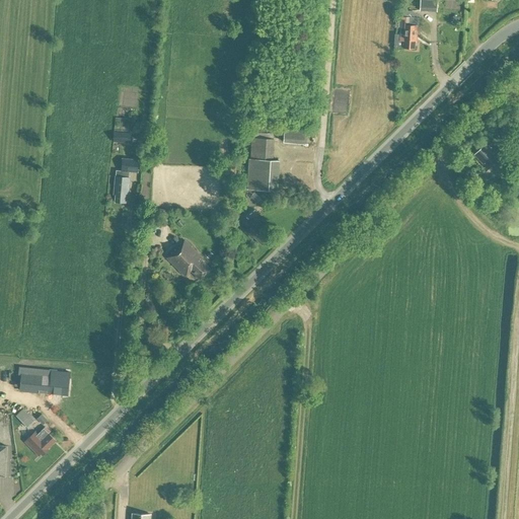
[(420,0),(420,11),(428,11),(437,12),(437,0),(429,0),(426,0),(420,0)]
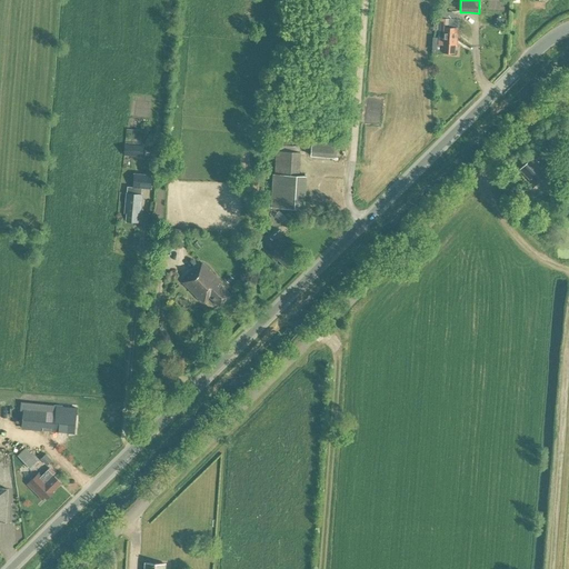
[(442,52),(455,53),(455,45),(456,45),(458,20),(455,20),(452,12),(441,11),(441,19),(440,19),(438,45),(442,45),(442,52)]
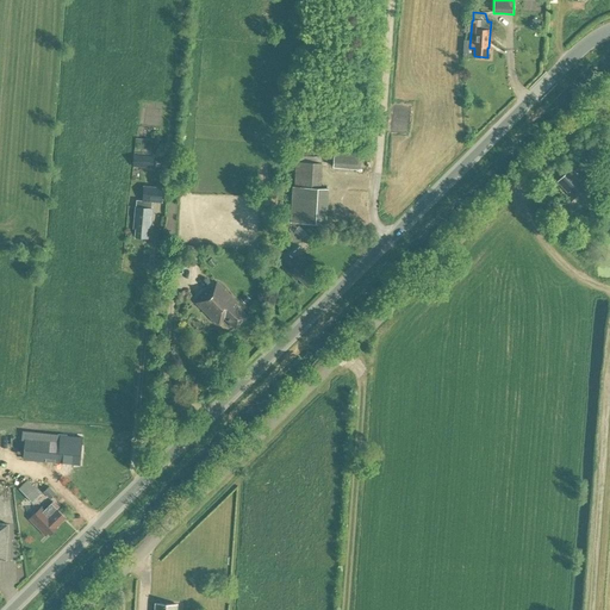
[(335,148),(332,167),(361,169),(362,160),(358,160),(359,150),(335,148)]
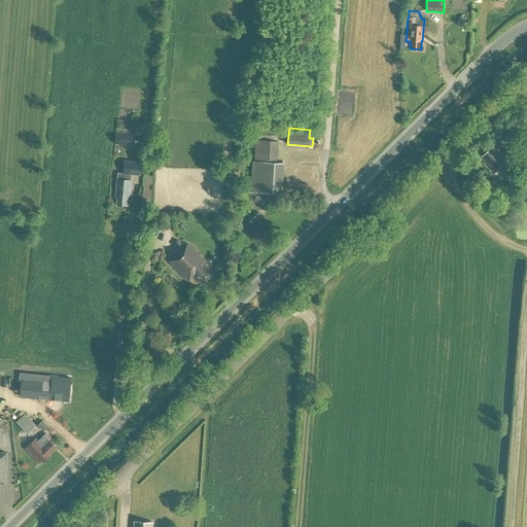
[(115,144),(133,145),(133,135),(115,134),(115,144)]
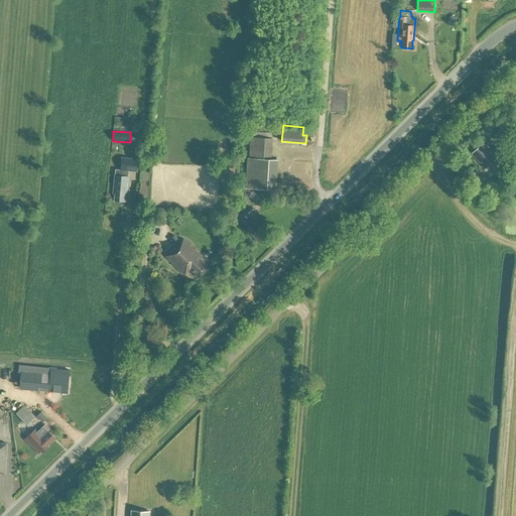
[(251,137),(249,158),(247,158),(246,187),(275,189),(277,159),(270,159),(272,138),(251,137)]
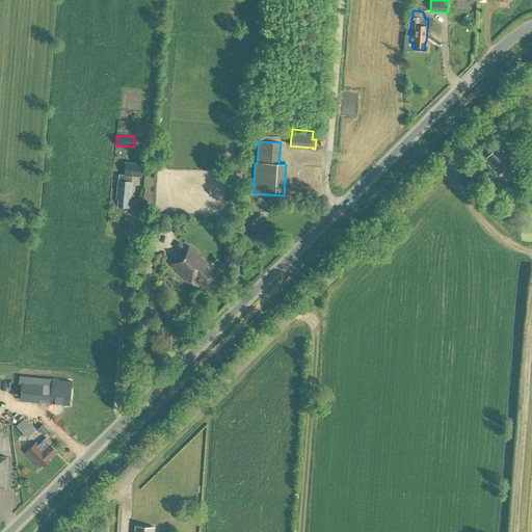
[(485,159),(500,174),(511,162),(506,157),(505,158),(496,149),(485,159)]
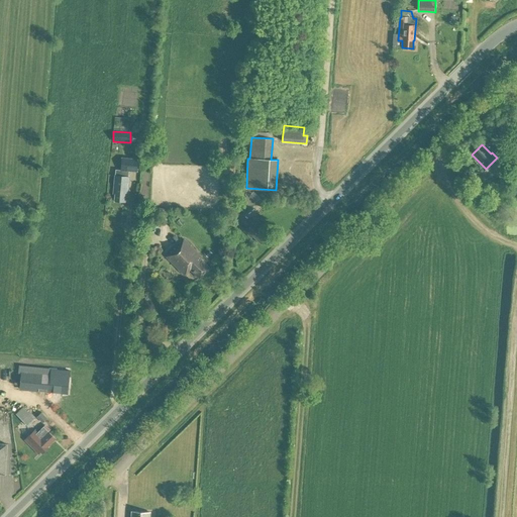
[(115,170),(115,176),(113,193),(115,194),(114,201),(124,202),(127,202),(130,171),(137,172),(138,159),(122,158),(121,170),(115,170)]
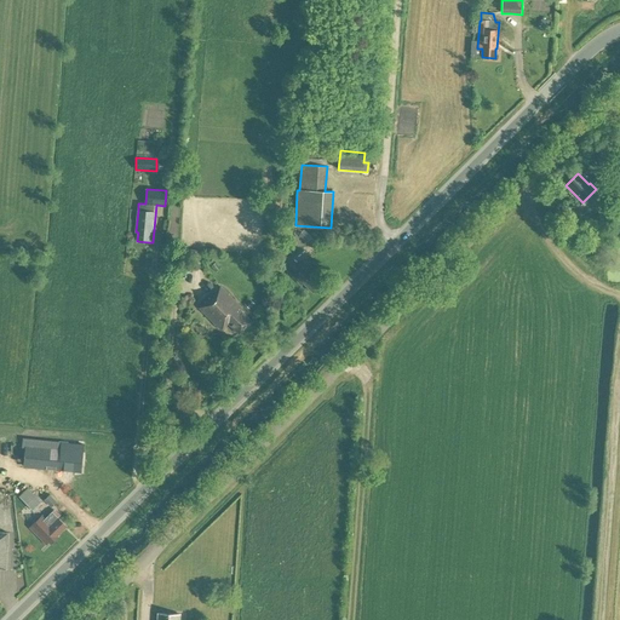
[(176,259),(197,260),(197,250),(176,248),(176,259)]
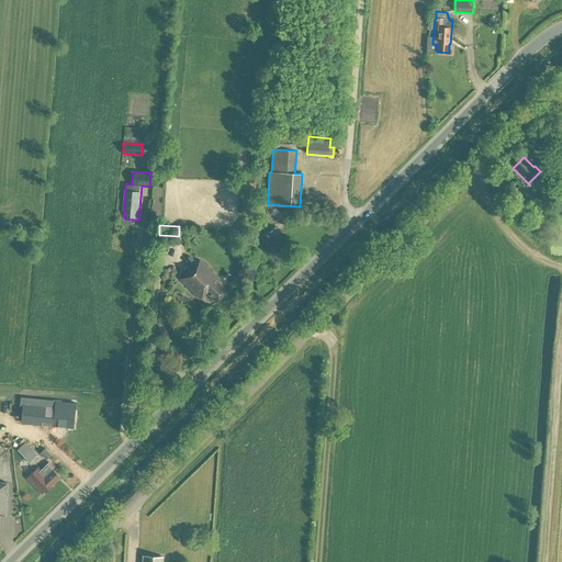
[(263,242),(267,245),(263,248),(273,259),(276,257),(283,265),(291,258),(282,249),(284,248),(274,237),(270,242),(267,238),(263,242)]
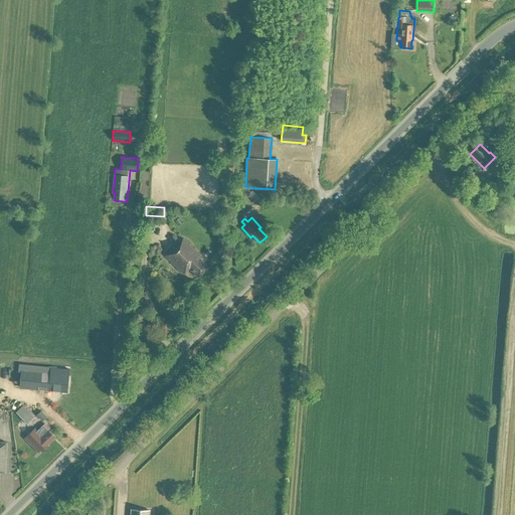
[(165,255),(183,274),(189,269),(198,278),(209,267),(200,258),(201,256),(183,237),(165,255)]
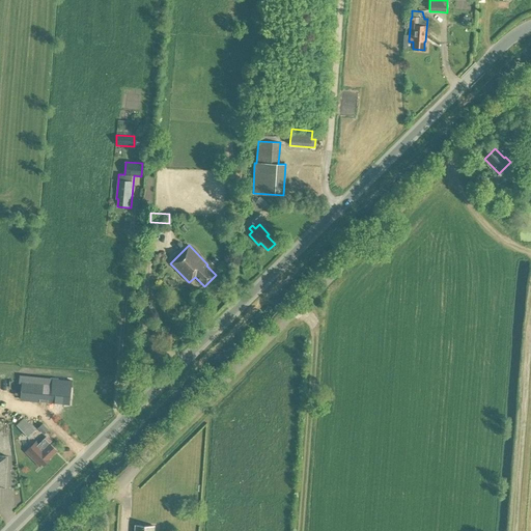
[(210,260),(214,264),(218,260),(214,256),(210,260)]
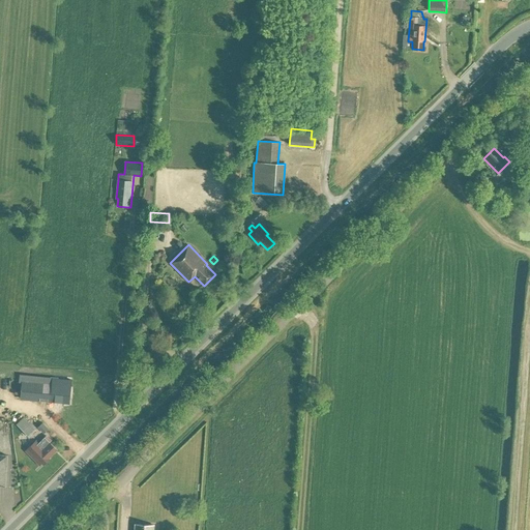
[(21,375),(20,383),(22,383),(23,381),(53,384),(53,378),(21,375)]
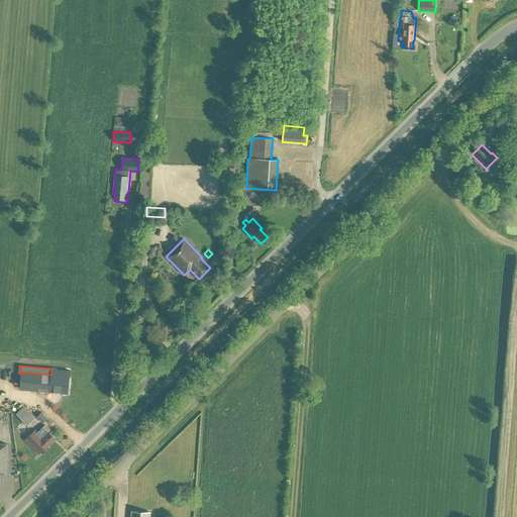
[(21,374),(20,390),(49,393),(52,375),(22,372),(21,374)]
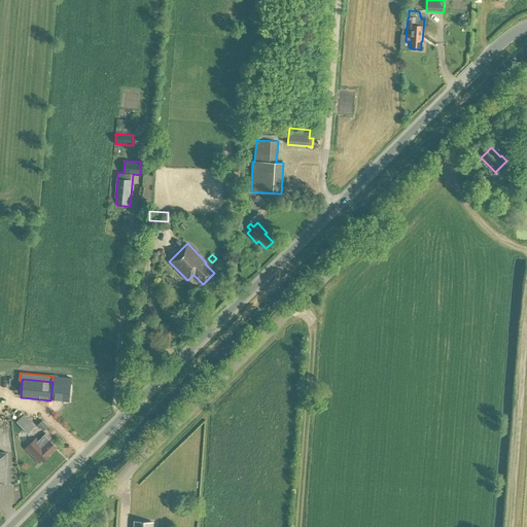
[(24,415),(16,422),(28,434),(36,426),(24,415)]
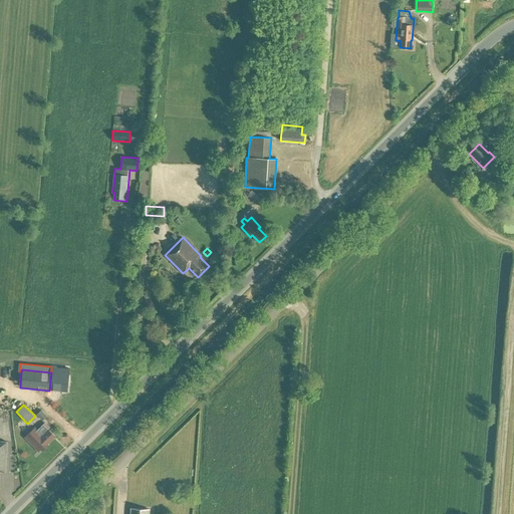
[(42,421),(47,416),(41,410),(36,415),(42,421)]
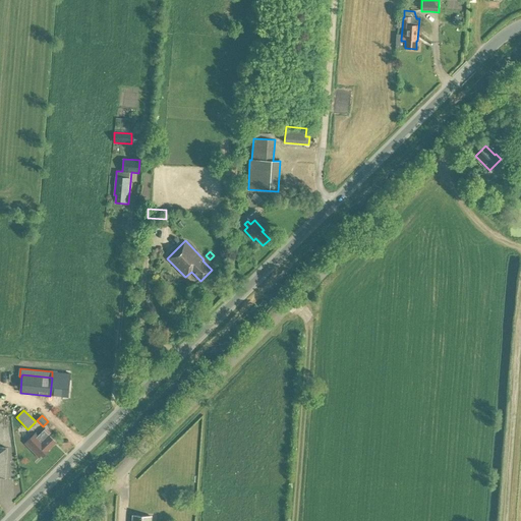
[(24,444),(39,458),(41,456),(43,457),(49,451),(48,451),(56,443),(44,429),(38,436),(36,432),(24,444)]
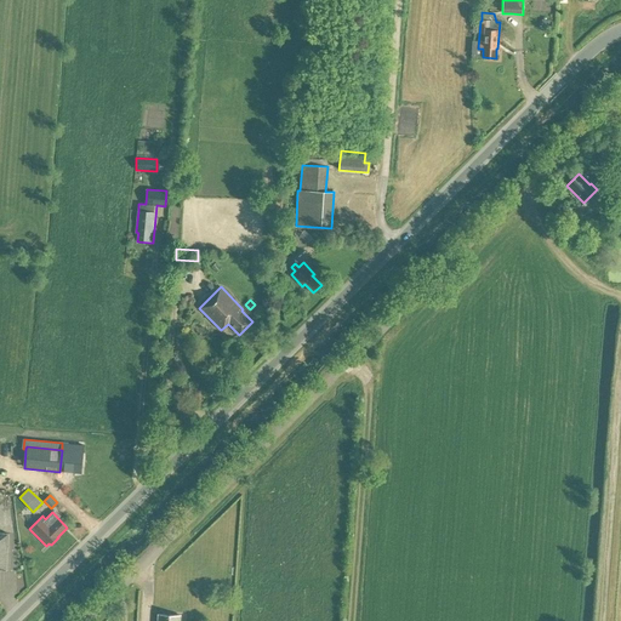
[(0,569),(7,570),(10,534),(0,533),(0,569)]
